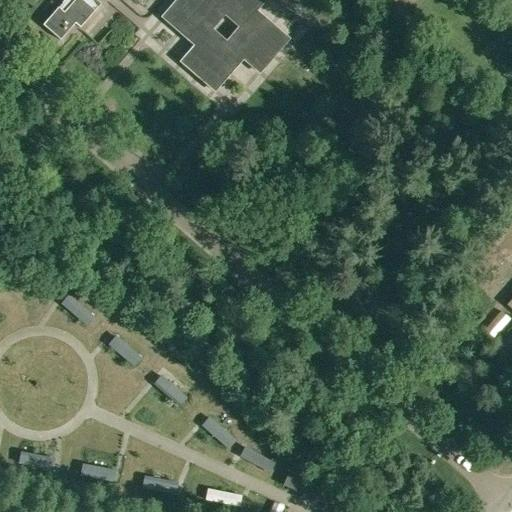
[(99,2),(97,0),(63,0),(44,23),(60,37),(75,20),(80,24),(99,2)]
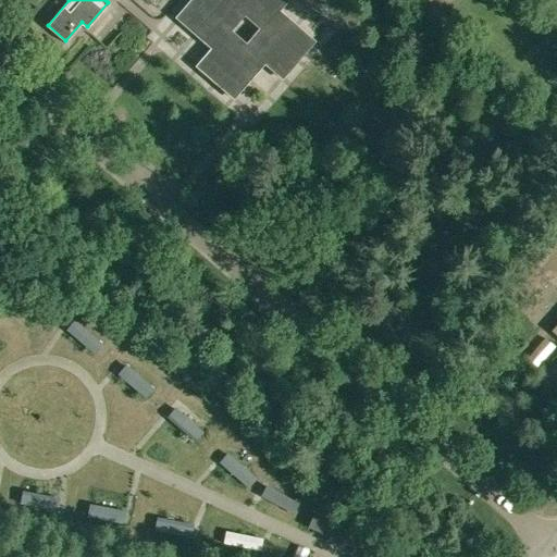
[(189,0),(173,19),(210,49),(194,67),(233,101),(264,66),(282,81),(316,41),(281,11),(289,0),(189,0)]
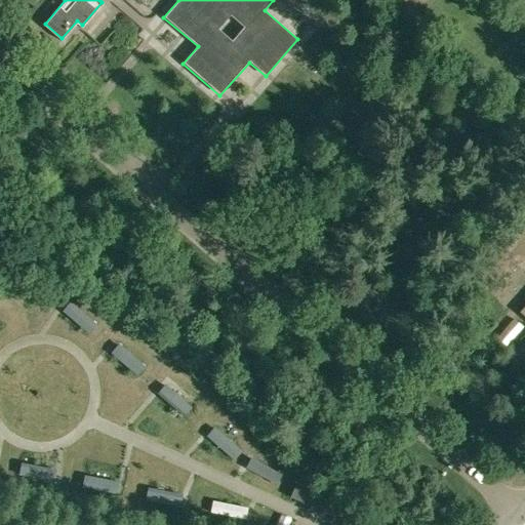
[(492,294),(524,256),(514,247),(481,284),(492,294)]
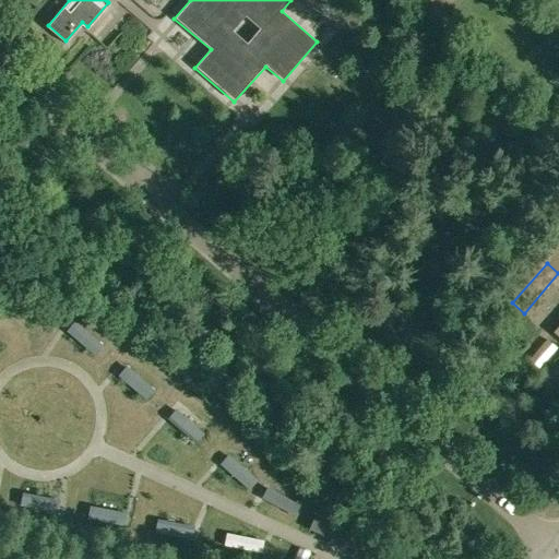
[(105,349),(73,323),(63,335),(95,361),(105,349)]
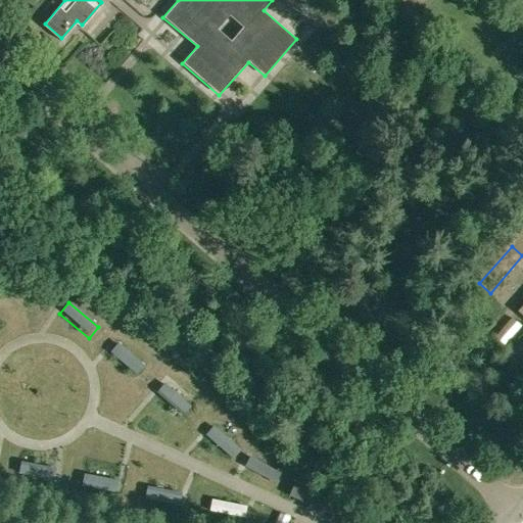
[(496,337),(505,345),(519,329),(510,322),(496,337)]
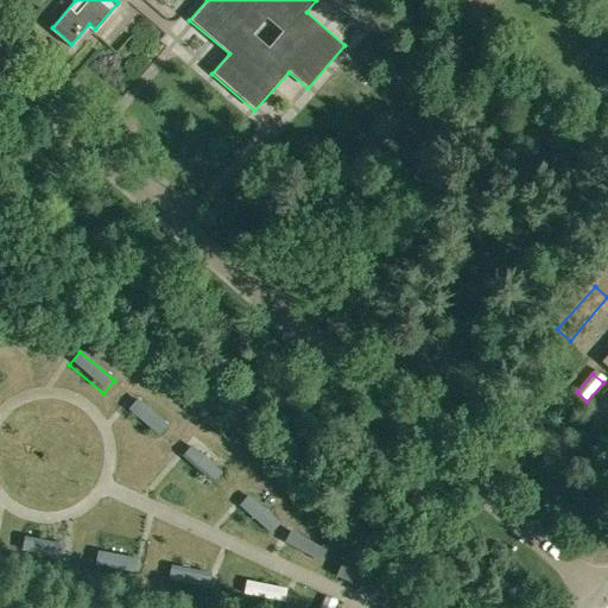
[(175,426),(139,399),(128,412),(165,439),(175,426)]
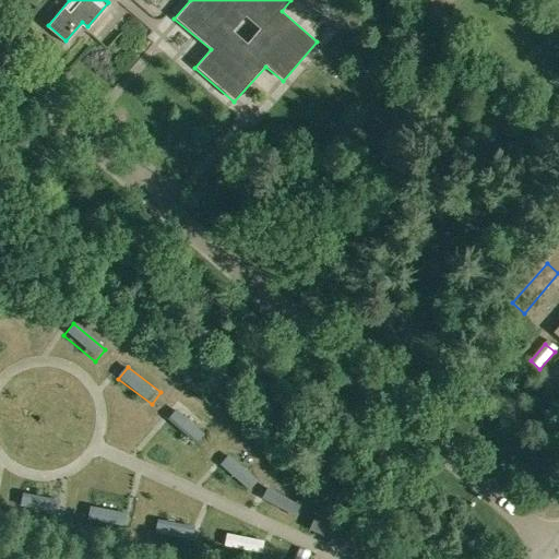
[(207,432),(180,411),(168,424),(197,447),(207,432)]
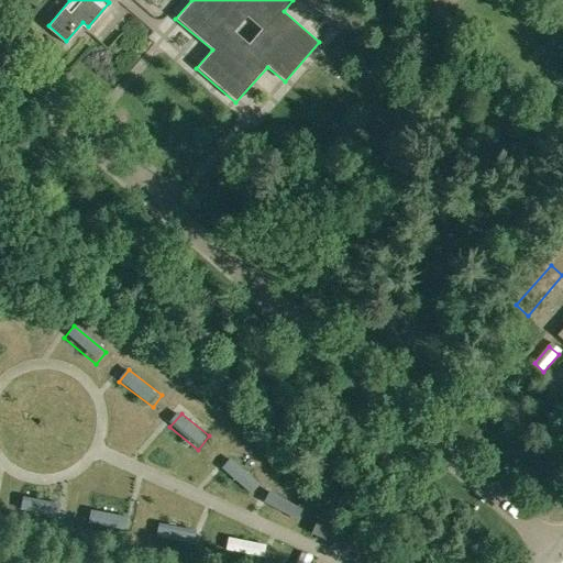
[(266,482),(235,456),(223,472),(253,498),(266,482)]
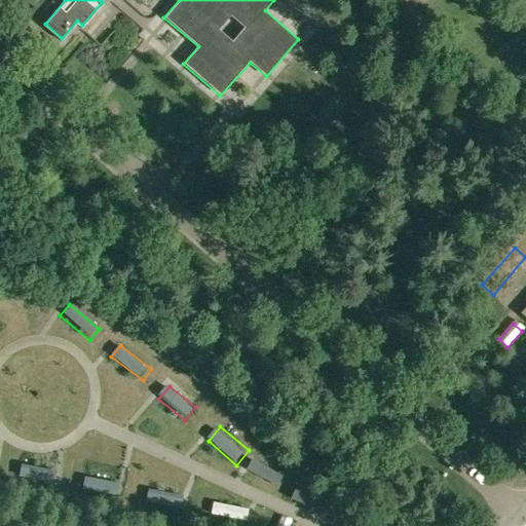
[(67,475),(15,465),(12,479),(64,488),(67,475)]
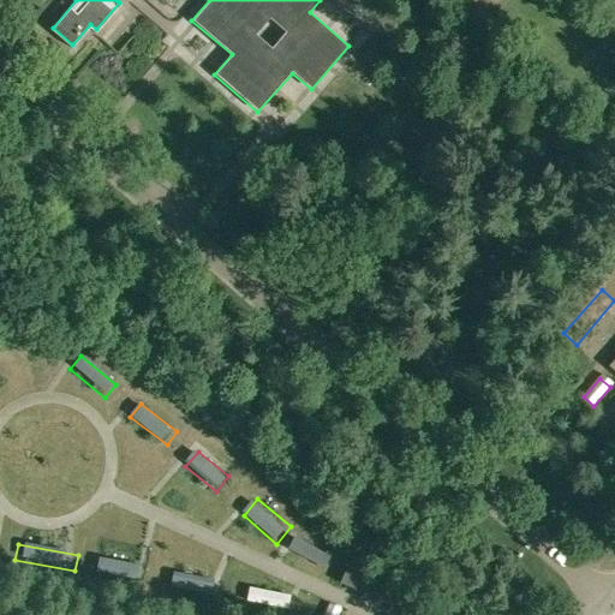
[(150,568),(95,557),(91,575),(148,585),(150,568)]
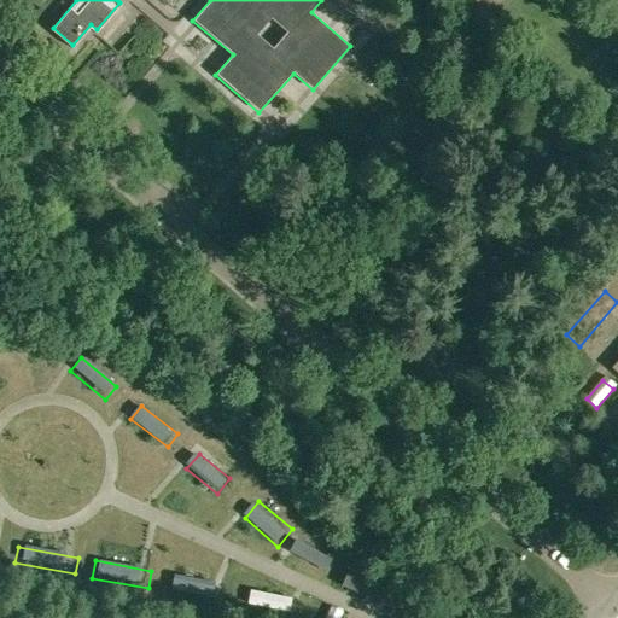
[(223,587),(167,576),(163,592),(221,604),(223,587)]
